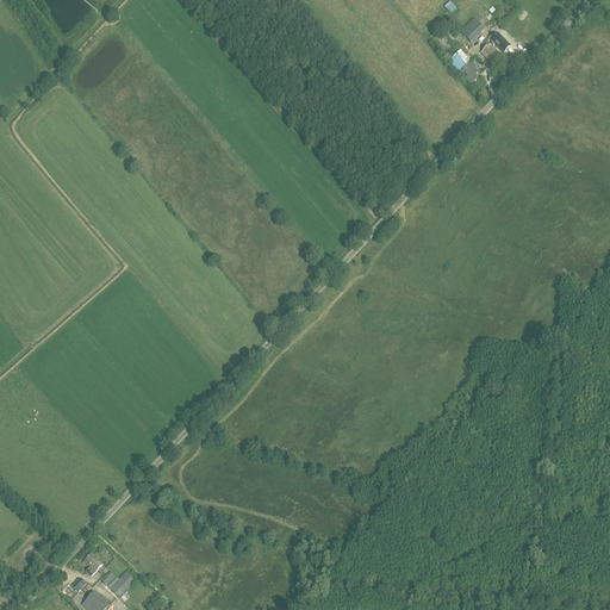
[(485,30),(474,19),(461,32),(472,43),(485,30)]
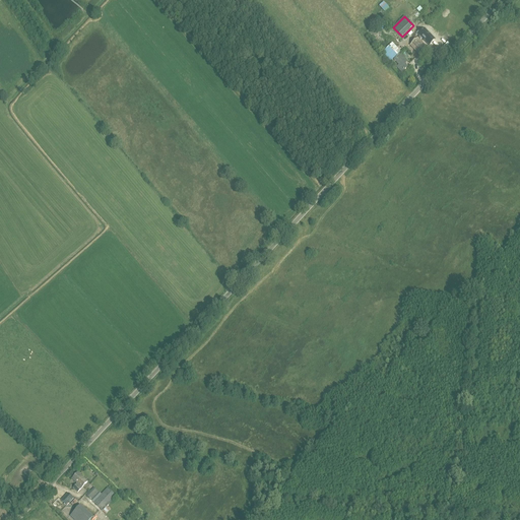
[(418,35),(429,46),(435,40),(425,28),(418,35)]
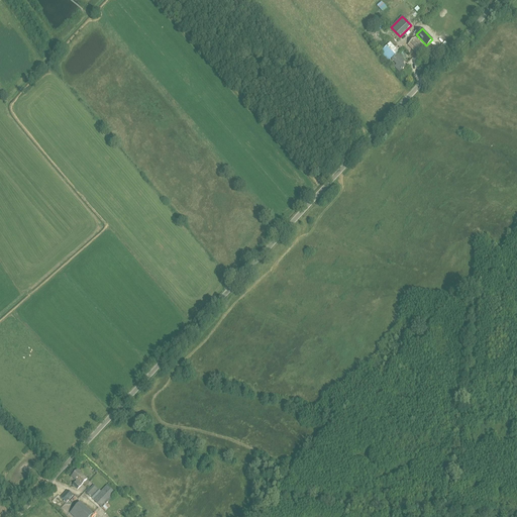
[(391,59),(394,62),(401,70),(405,67),(402,64),(405,61),(398,53),(391,59)]
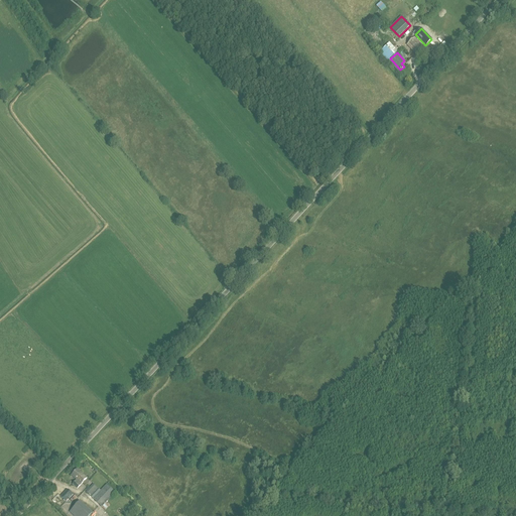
[(72,476),(76,480),(72,484),(77,489),(81,485),(87,478),(78,469),(72,476)]
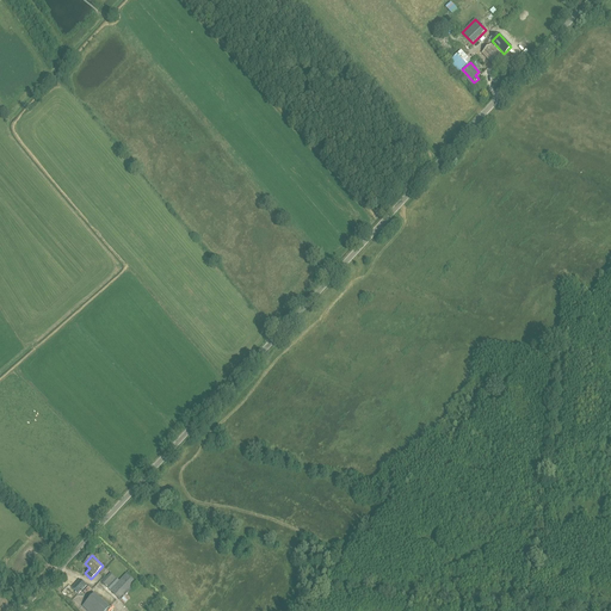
[(102,582),(107,588),(116,579),(111,573),(102,582)]
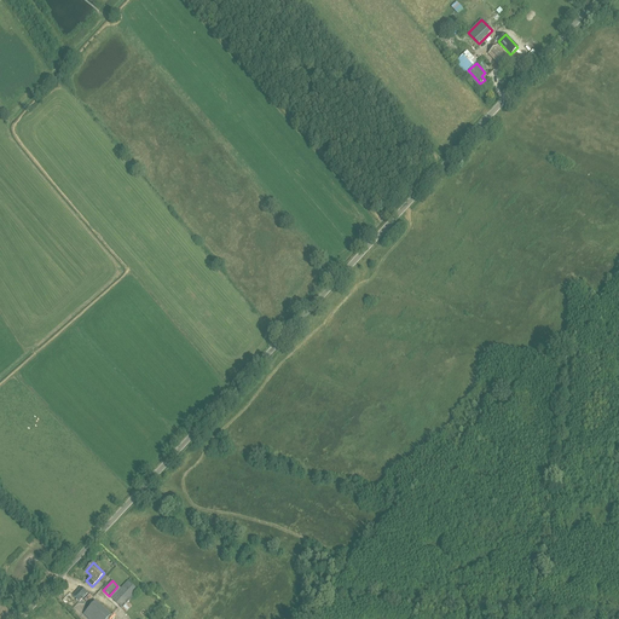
[(127,580),(120,589),(117,586),(109,596),(122,608),(139,591),(127,580)]
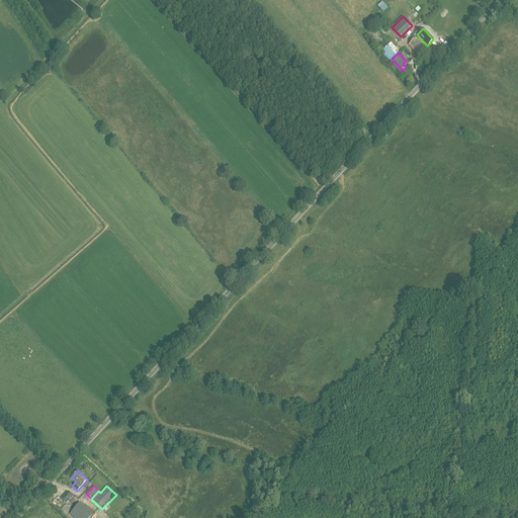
[(68,491),(61,499),(67,504),(73,497),(68,491)]
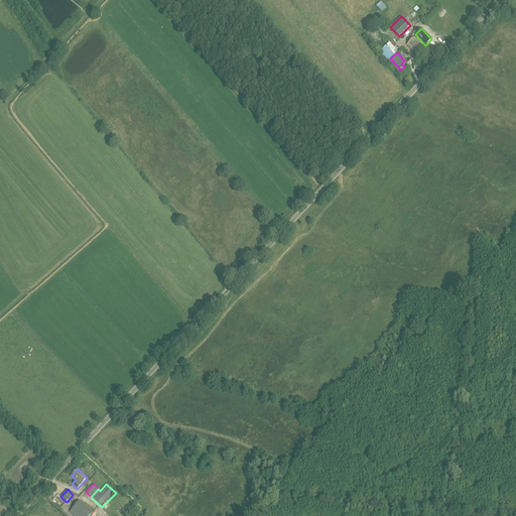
[(72,515),(88,515),(93,512),(80,500),(69,513),(72,515)]
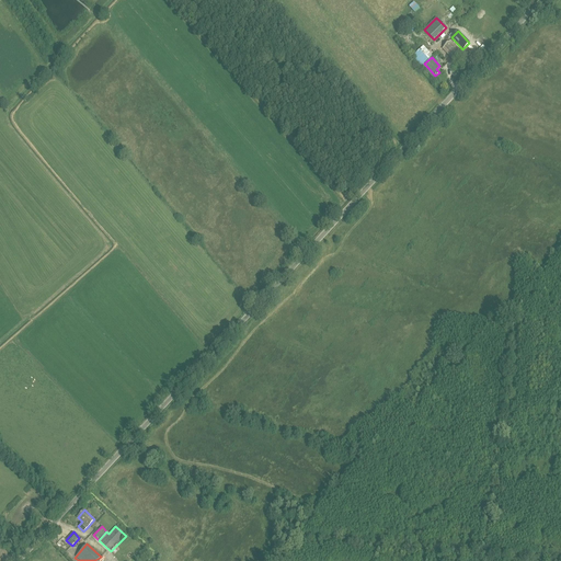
[(128,554),(136,560),(137,560),(141,558),(134,549),(128,554)]
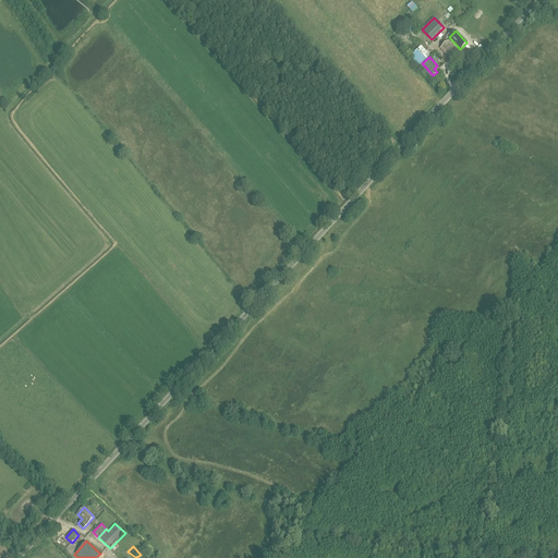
[(119,553),(124,557),(130,557),(132,557),(124,547),(119,553)]
